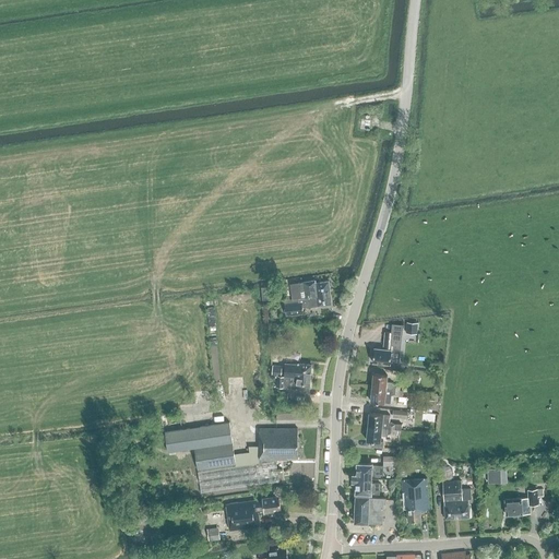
[(314,296),(330,294),(329,281),(316,283),(316,282),(316,281),(314,281),(290,283),(292,300),(314,297),(314,296)]
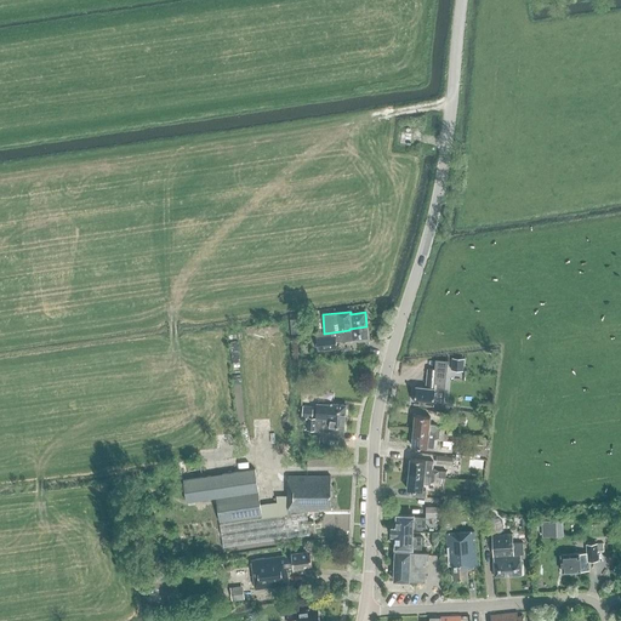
[(301,318),(290,319),(291,334),(292,334),(302,332),(301,318)]
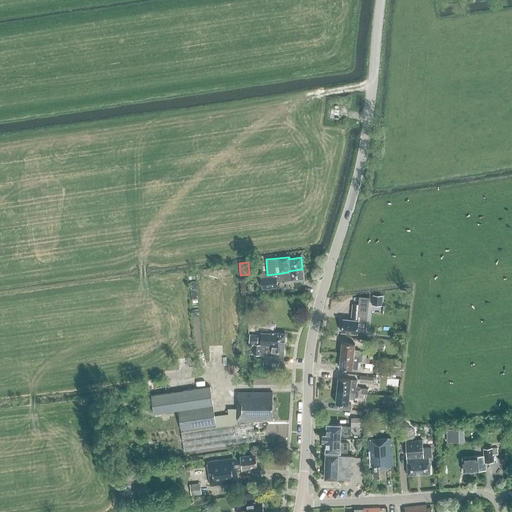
[(288,272),(267,275),(260,275),(262,289),(277,287),(277,283),(276,281),(281,281),(291,280),(303,279),(302,269),(288,271),(288,272)]
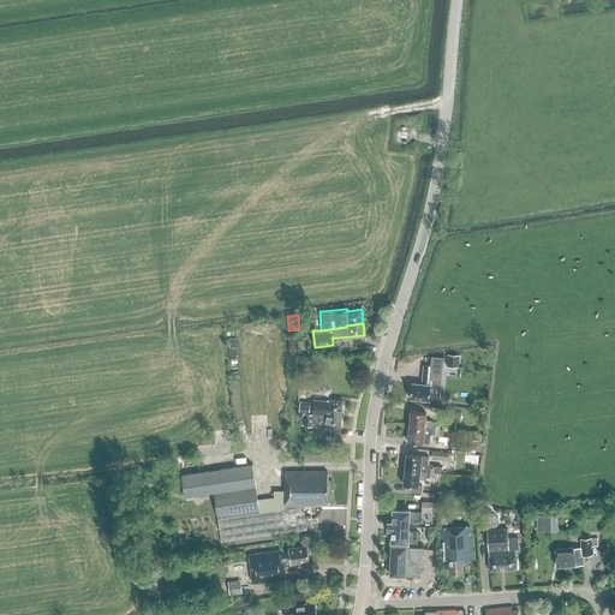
[(460,356),(448,354),(447,366),(459,368),(460,356)]
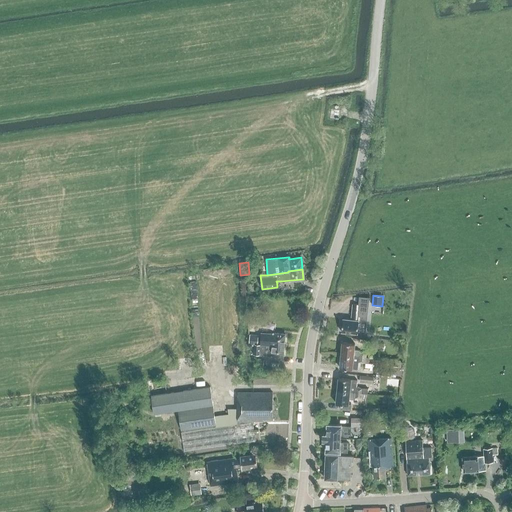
[(348,320),(343,319),(341,332),(346,333),(346,332),(350,333),(357,334),(357,333),(365,334),(367,321),(368,306),(353,305),(351,320),(348,320)]
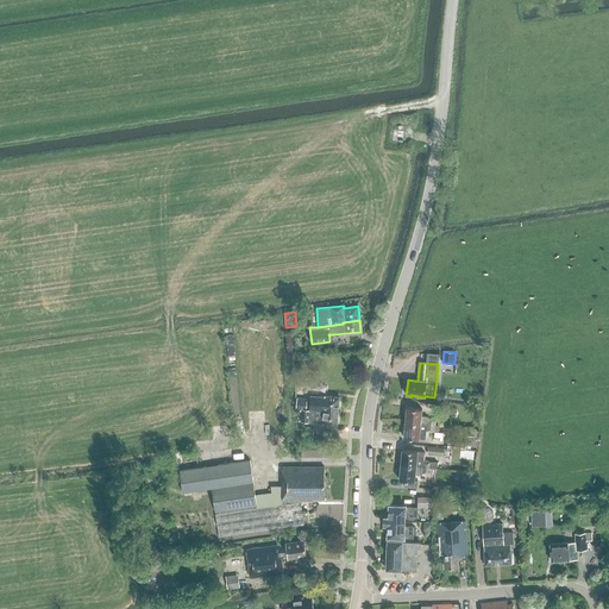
[(339,397),(325,396),(325,397),(311,396),(309,410),(305,410),(306,401),(297,400),(296,409),(302,409),(301,421),(309,422),(337,425),(339,397)]
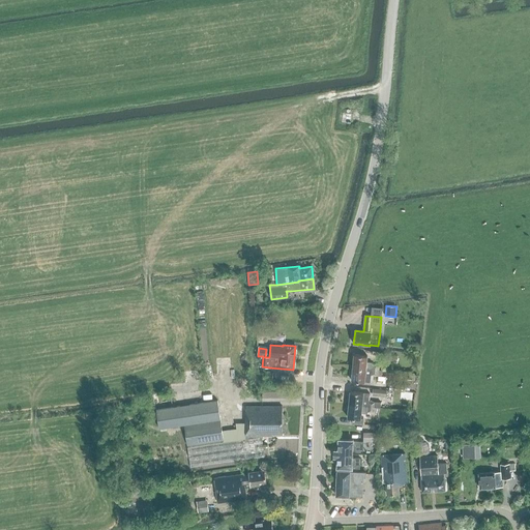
[(378,371),(378,370),(379,364),(373,364),(373,362),(366,362),(366,356),(354,355),(353,367),(378,371)]
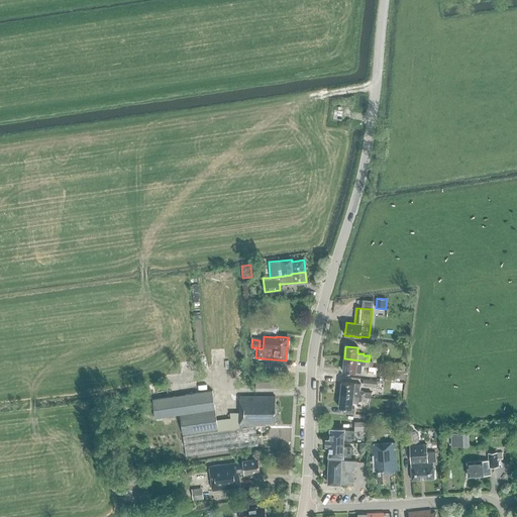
[(373,362),(369,360),(369,362),(344,358),(342,372),(355,373),(360,374),(360,367),(369,367),(372,367),(373,362)]
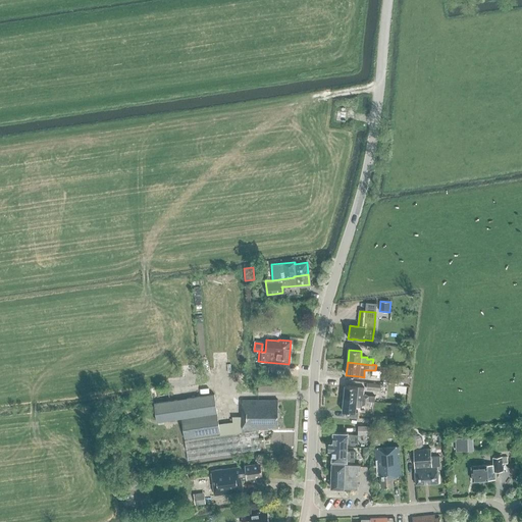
[(268,366),(260,366),(260,376),(268,376),(268,366)]
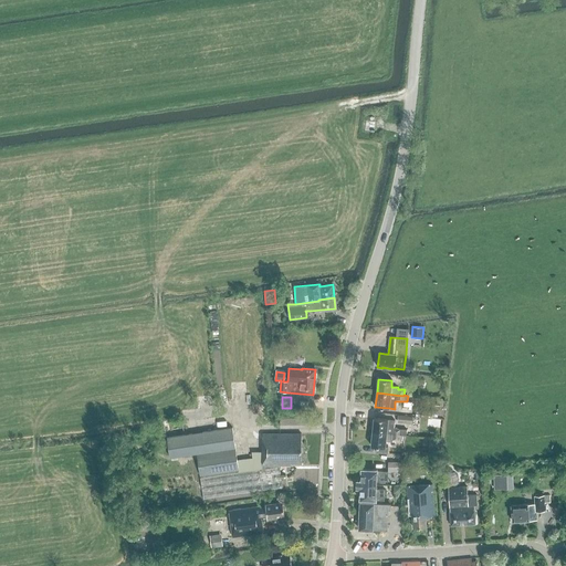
[(432,411),(416,409),(415,417),(431,419),(432,411)]
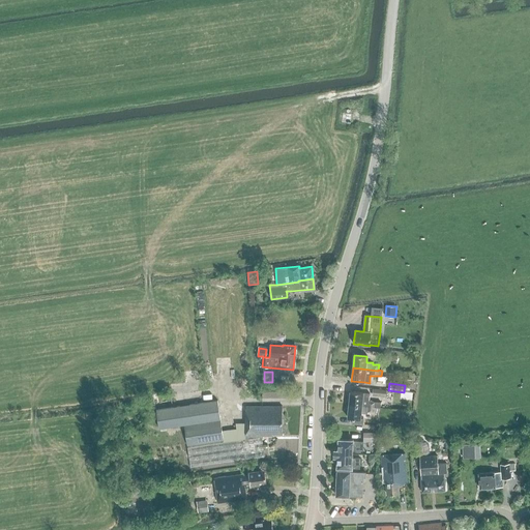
[(386,390),(373,389),(372,395),(386,398),(386,390)]
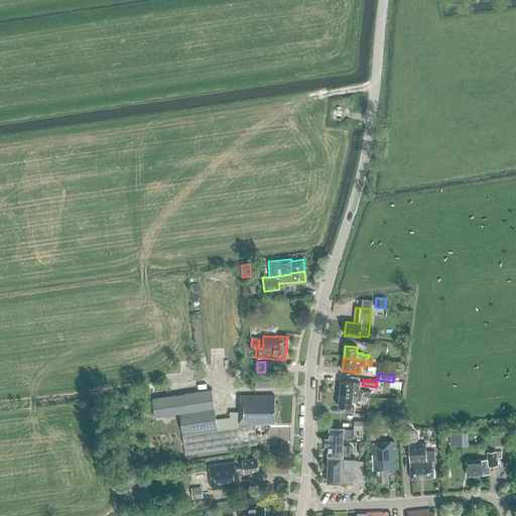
[(364,396),(364,397),(369,397),(369,392),(365,392),(365,391),(359,390),(360,383),(341,381),(340,394),(364,396)]
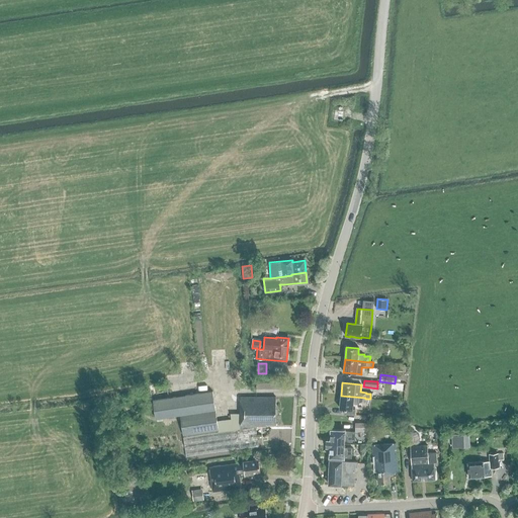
[(214,410),(212,392),(153,401),(155,419),(180,415),(182,436),(218,431),(219,432),(183,437),(186,457),(258,446),(255,426),(263,426),(263,424),(275,424),(275,397),(240,397),(240,414),(231,414),(231,419),(217,421),(216,410),(214,410)]
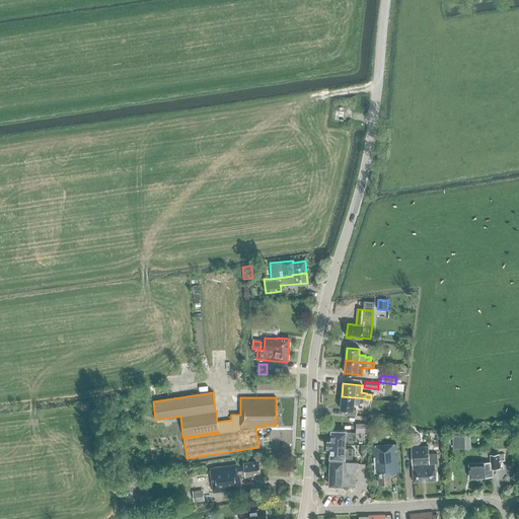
[(366,398),(342,396),(340,410),(346,410),(345,416),(354,417),(355,411),(353,411),(354,402),(359,403),(366,404),(366,399),(366,398)]
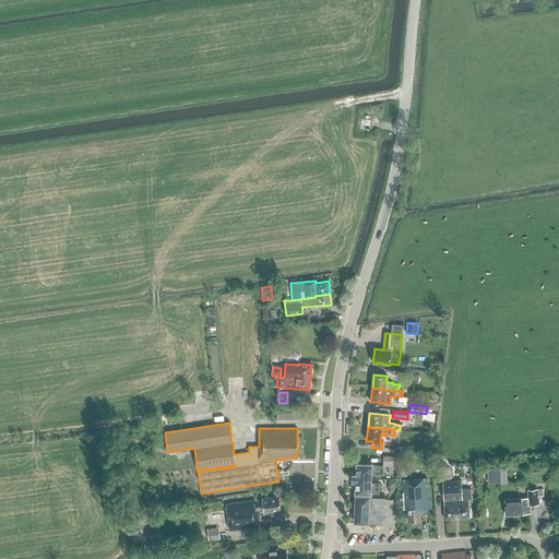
[(385,449),(385,452),(407,452),(407,440),(393,440),(392,449),(385,449)]
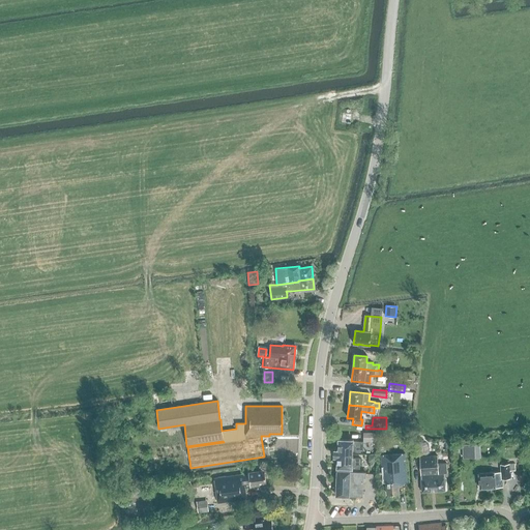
[(377,442),(377,433),(363,433),(363,442),(377,442)]
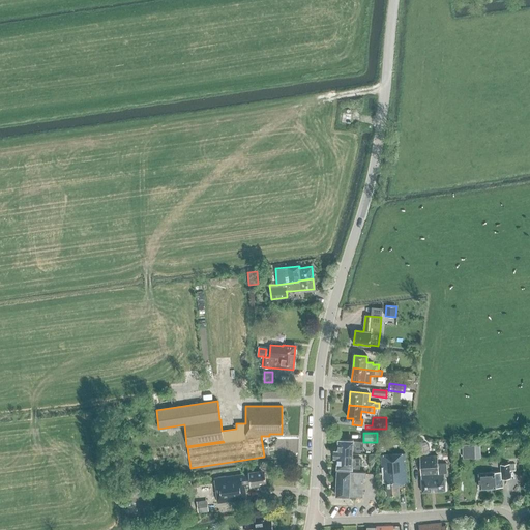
[(334,450),(333,453),(352,454),(352,450),(362,450),(362,442),(353,442),(353,441),(339,440),(337,450),(334,450)]
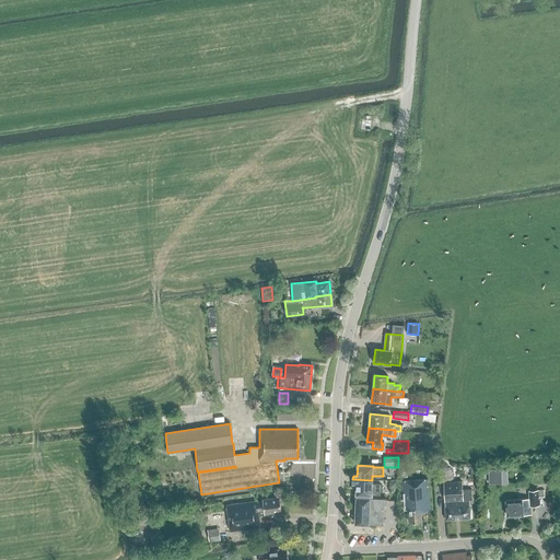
[(446,480),(446,468),(433,468),(434,480),(446,480)]
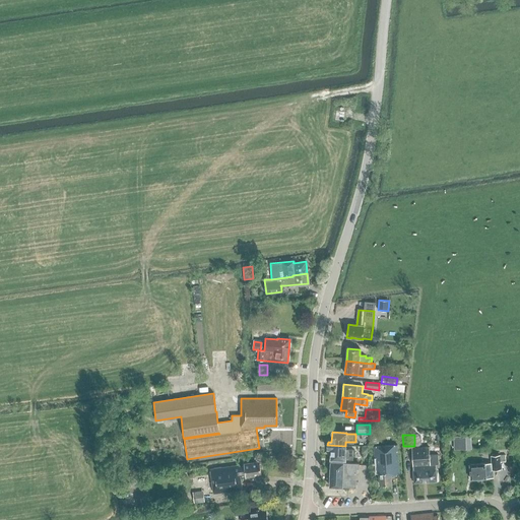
[(465,436),(453,436),(454,450),(466,449),(465,436)]
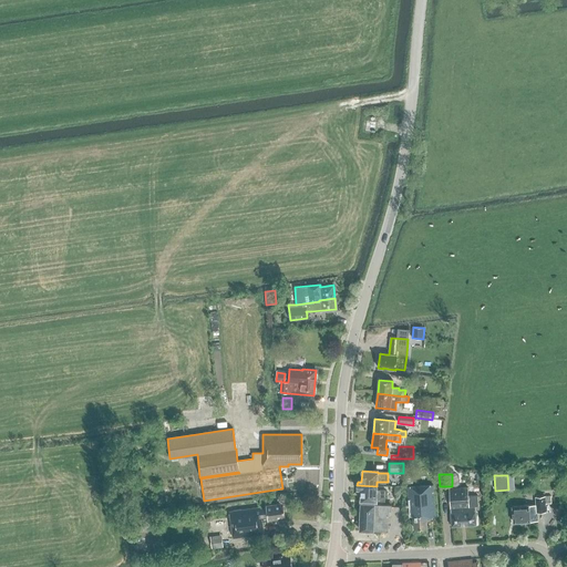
[(377,486),(357,485),(357,490),(361,490),(360,501),(375,502),(375,501),(384,502),(384,491),(377,491),(377,486)]
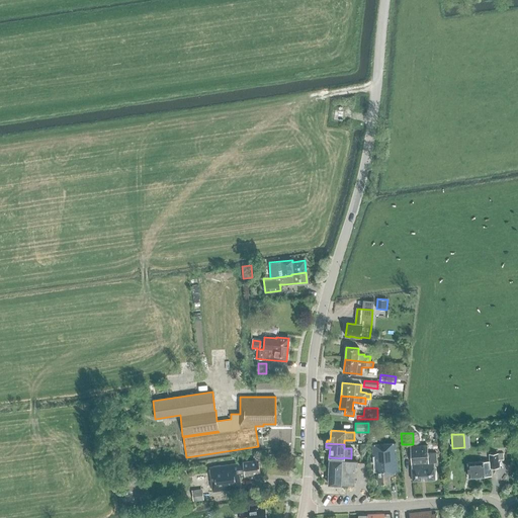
[(397,473),(396,443),(372,445),(372,456),(373,456),(374,472),(377,471),(378,484),(390,483),(390,473),(397,473)]
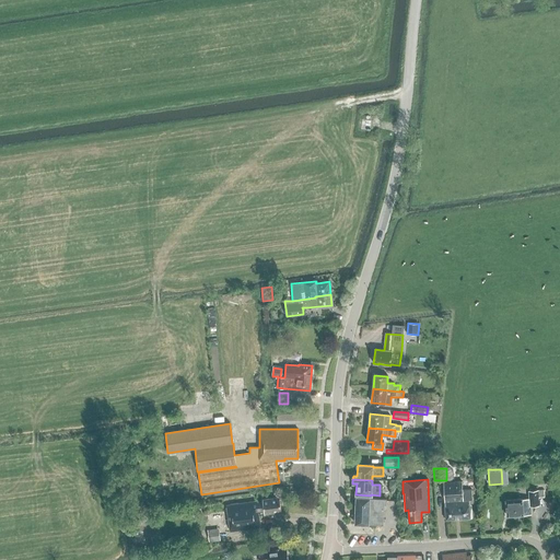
[(462,490),(462,482),(444,483),(446,521),(469,518),(469,500),(471,500),(470,489),(462,490)]
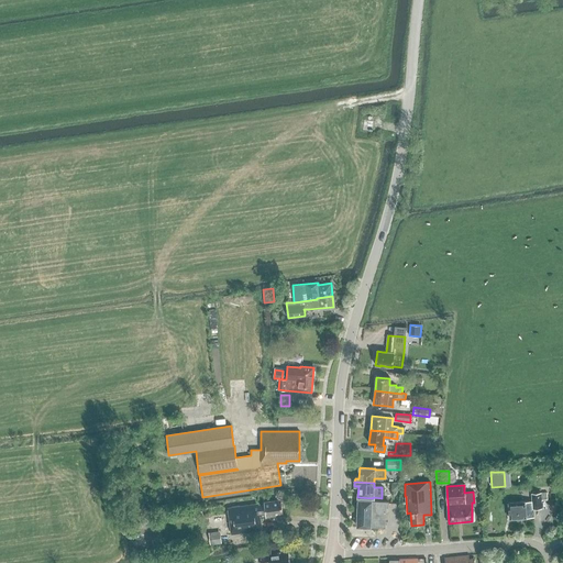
[(547,499),(547,493),(531,494),(532,501),(525,503),(525,501),(508,503),(509,519),(526,518),(533,517),(532,509),(541,508),(540,500),(547,499)]
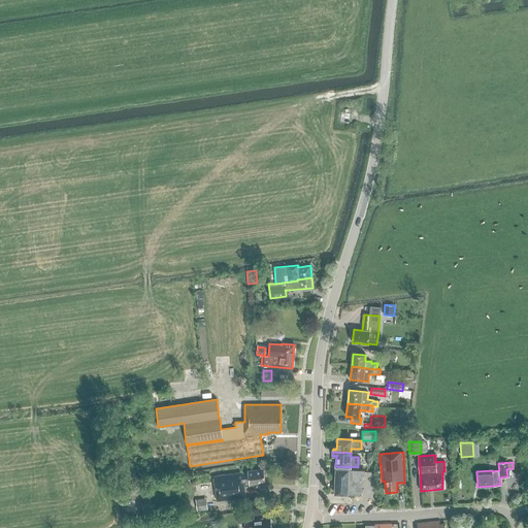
[(265,483),(263,468),(248,471),(213,476),(217,501),(245,497),(243,483),(249,482),(250,485),(265,483)]
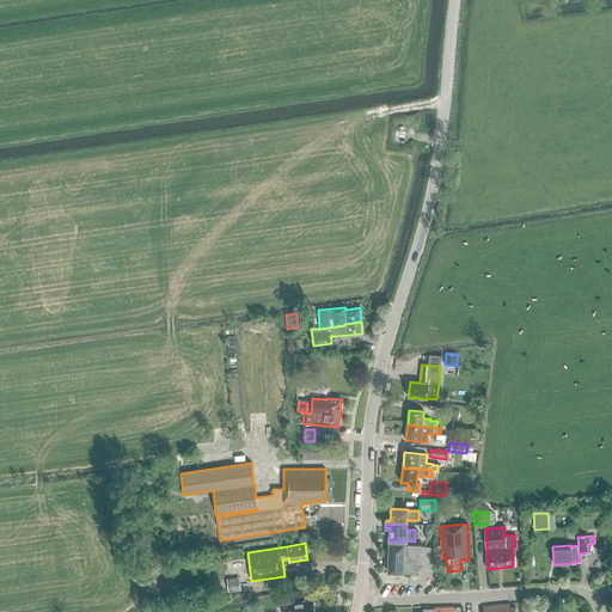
[(404,544),(389,544),(387,573),(403,574),(403,573),(418,573),(420,557),(421,557),(421,546),(404,545),(404,544)]
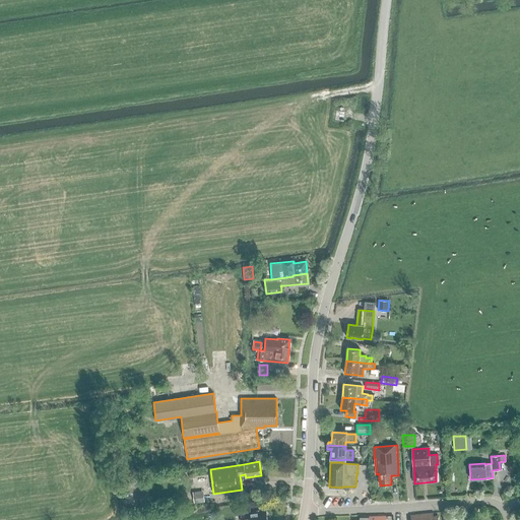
[(204,502),(203,491),(193,493),(194,503),(204,502)]
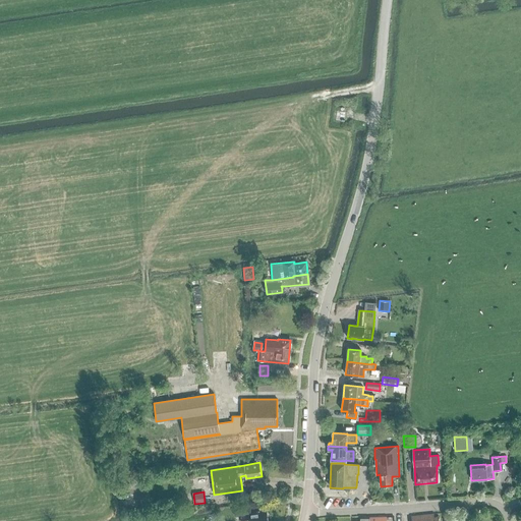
[(250,513),(249,507),(234,509),(235,516),(240,515),(241,520),(268,520),(267,513),(259,514),(259,512),(250,513)]
